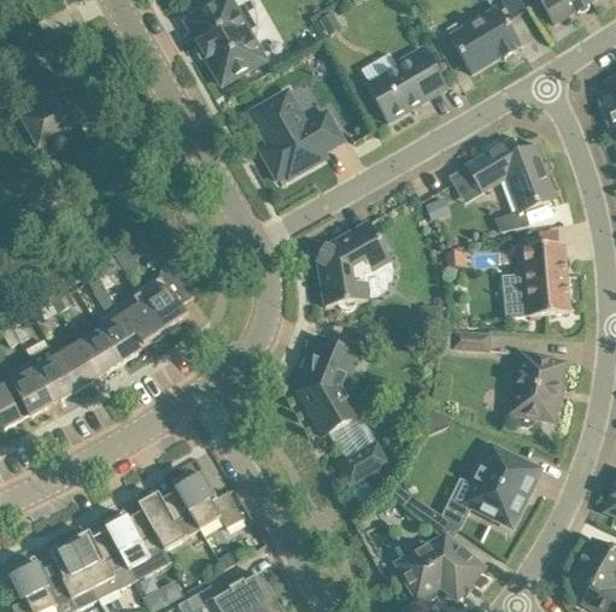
[(218,0),(206,7),(186,19),(222,82),(263,58),(254,42),(256,30),(257,21),(256,12),(254,4),(253,0),(218,0)]
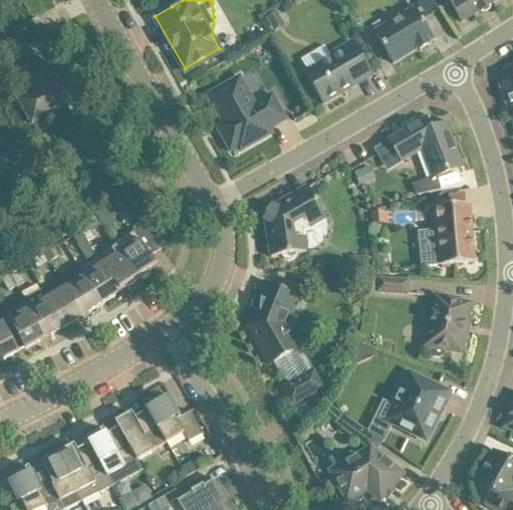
[(449,0),(461,18),(479,7),(480,9),(490,2),(489,0),(449,0)]
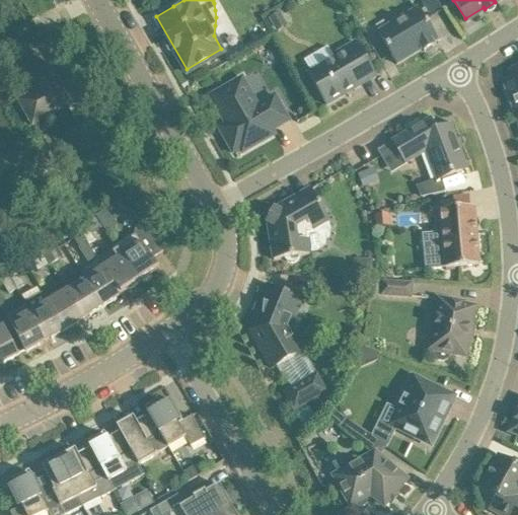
[(437,37),(426,19),(418,5),(377,29),(395,61),(422,46),(423,48),(433,43),(431,40),(437,37)]
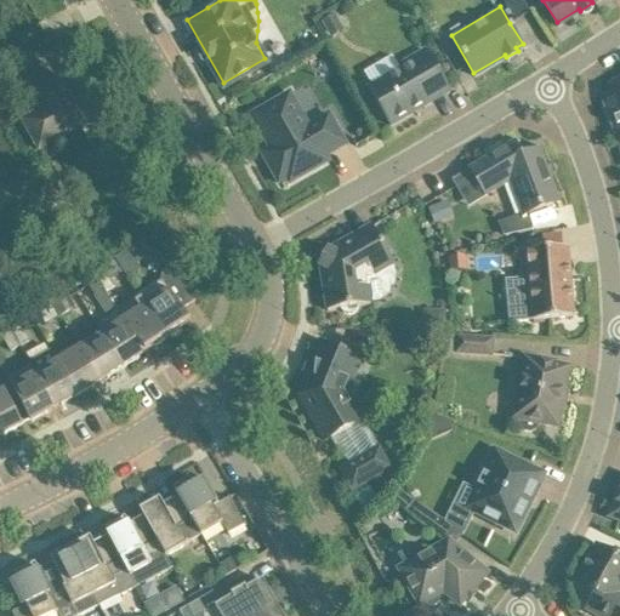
[(425,46),(398,61),(400,66),(368,84),(390,121),(449,87),(425,46)]
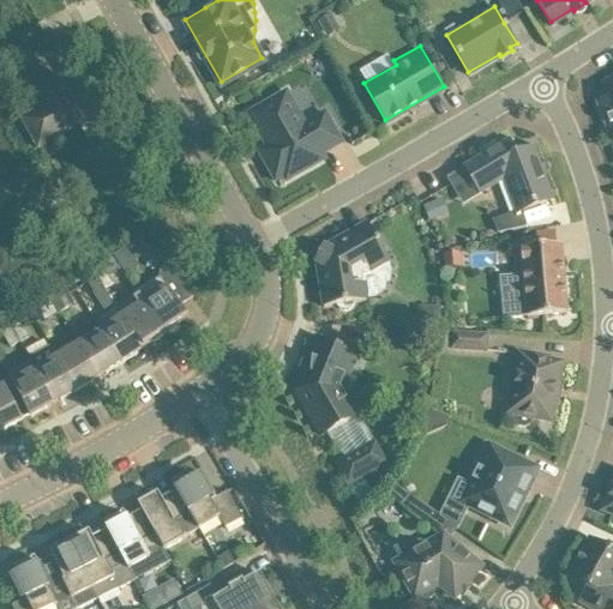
[(26,89),(36,106),(18,116),(35,145),(84,118),(59,71),(26,89)]
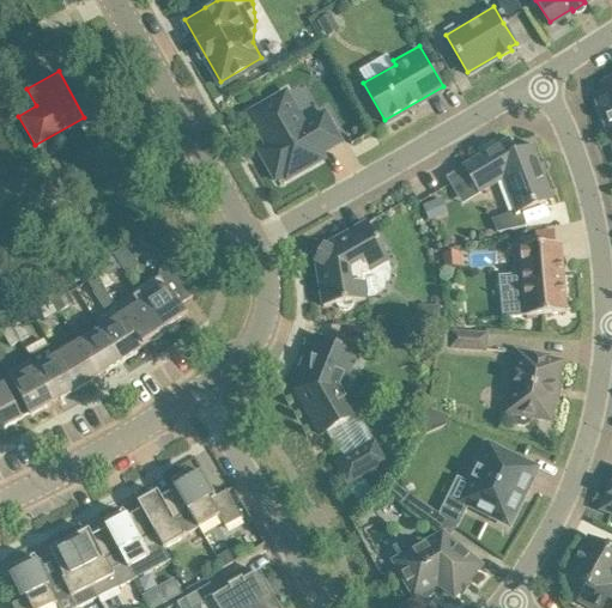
[(611,73),(601,80),(610,92),(597,98),(611,140),(611,73)]
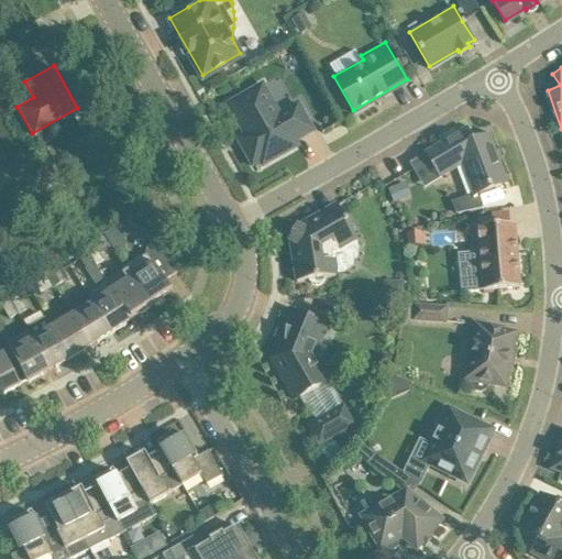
[(262,80),(245,89),(227,100),(243,131),(237,135),(252,162),(260,159),(262,163),(297,143),(295,138),(313,128),(297,100),(279,110),(262,80)]
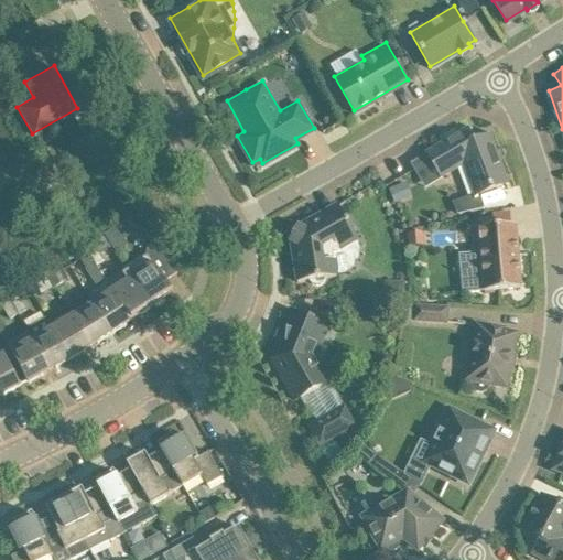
[(471,125),(407,161),(408,162),(426,151),(437,171),(464,159),(476,192),(504,181),(506,185),(507,184),(485,128),(484,128),(488,140),(477,143),(467,128),(472,126),(471,125)]
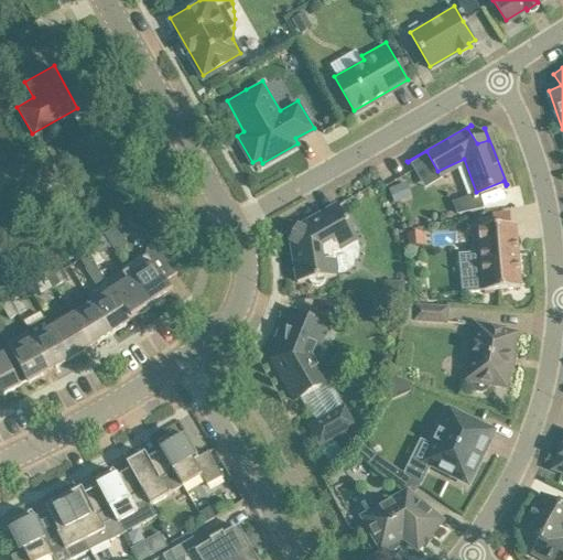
[(290,236),(289,238),(290,239),(296,279),(309,277),(312,280),(315,281),(320,280),(323,278),(324,275),(336,272),(332,250),(356,236),(357,236),(348,221),(337,202),(298,224),(296,223),(295,225),(290,236)]
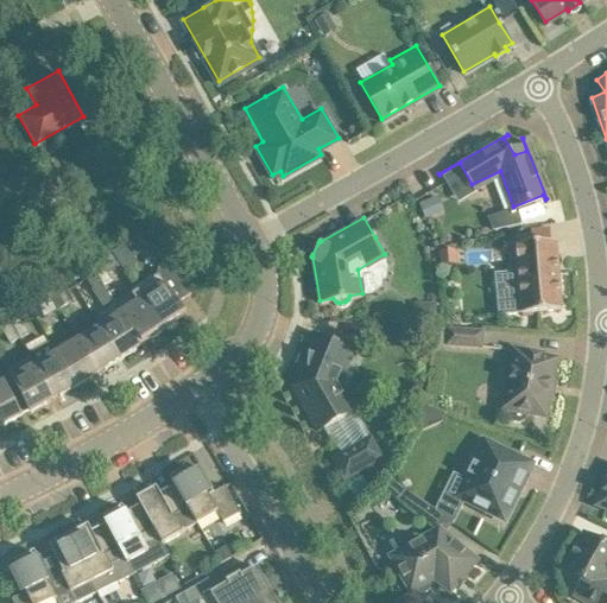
[(517,268),(494,270),(498,312),(561,306),(557,266),(554,265),(554,260),(556,258),(555,237),(514,241),(517,268)]
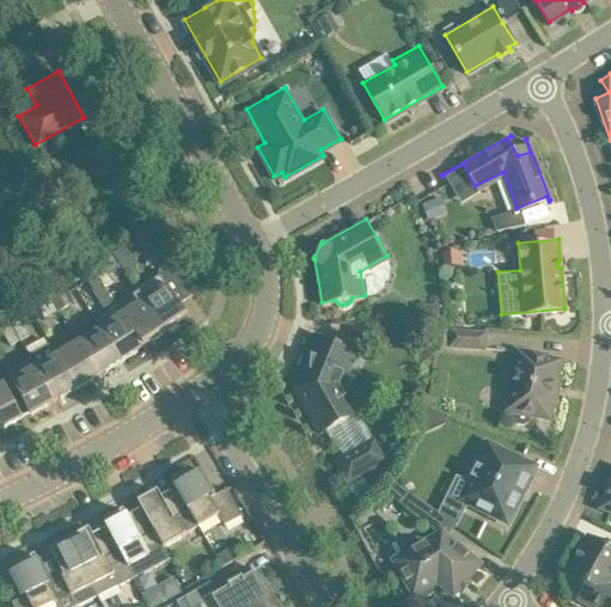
[(112,251),(124,270),(138,262),(126,243),(112,251)]
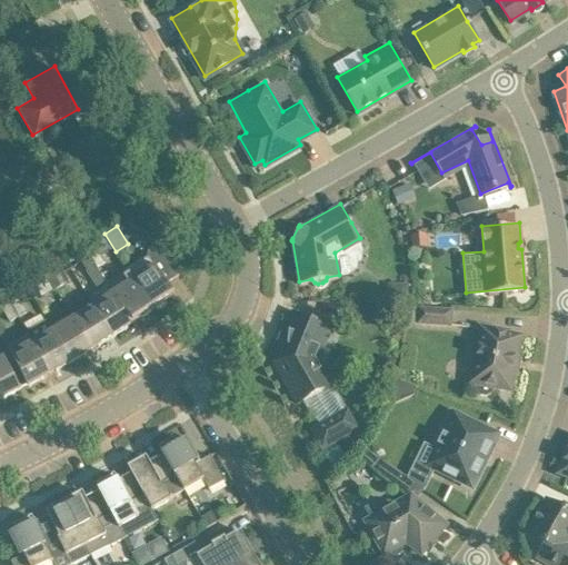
[(153,307),(165,299),(166,296),(170,293),(171,295),(173,293),(166,280),(178,273),(170,260),(158,239),(148,246),(147,254),(127,268),(153,307)]
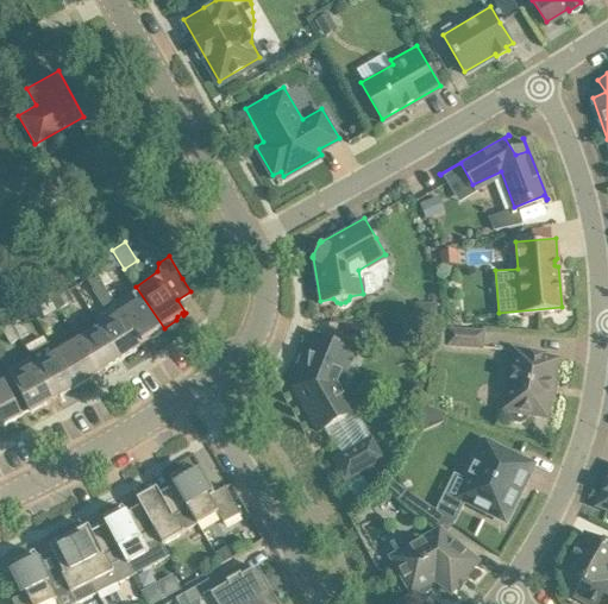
[(104,264),(95,270),(102,283),(112,277),(104,264)]
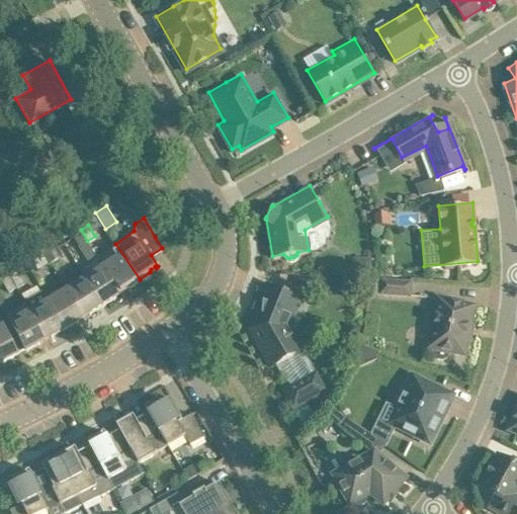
[(81,230),(73,235),(80,245),(87,241),(81,230)]
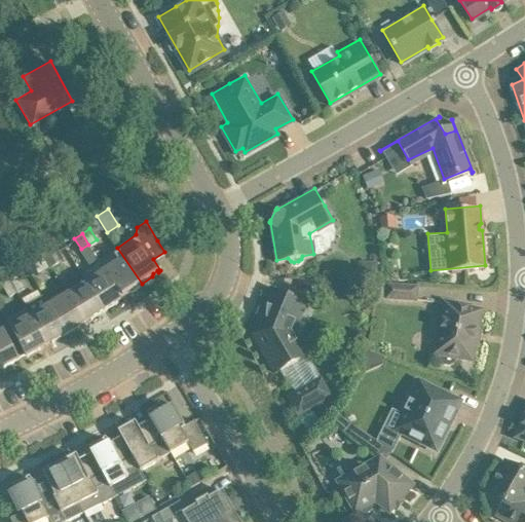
[(58,248),(45,255),(50,263),(63,256),(58,248)]
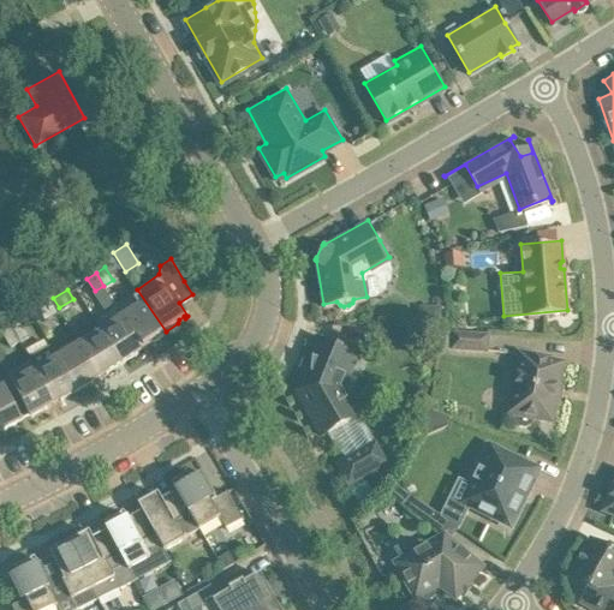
[(137,289),(126,295),(115,303),(143,346),(166,332),(137,289)]
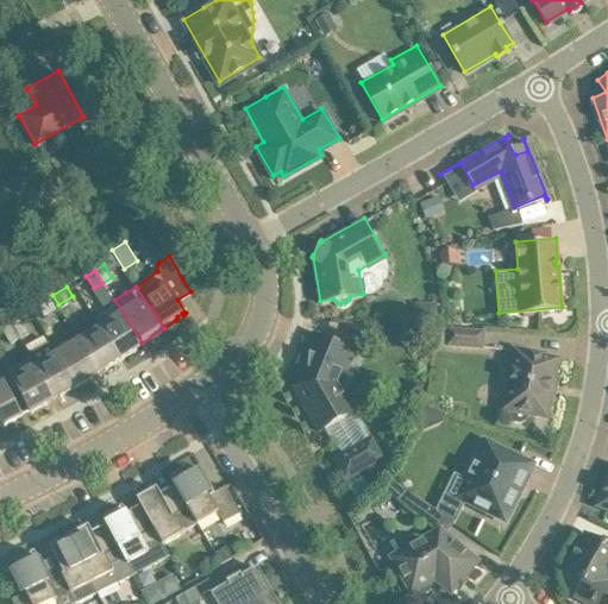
[(44,313),(58,304),(52,295),(38,303),(44,313)]
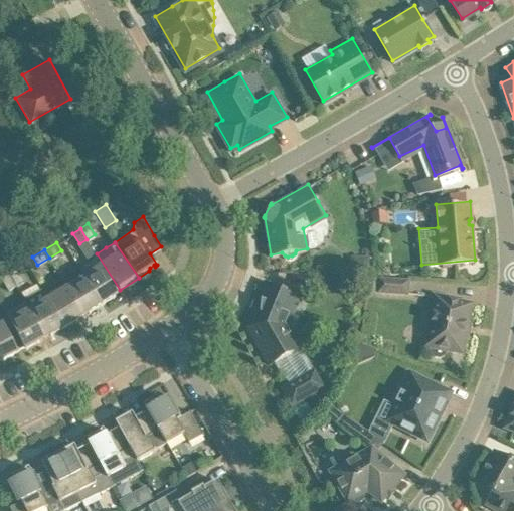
[(120,290),(97,253),(78,266),(102,302),(115,293),(120,290)]
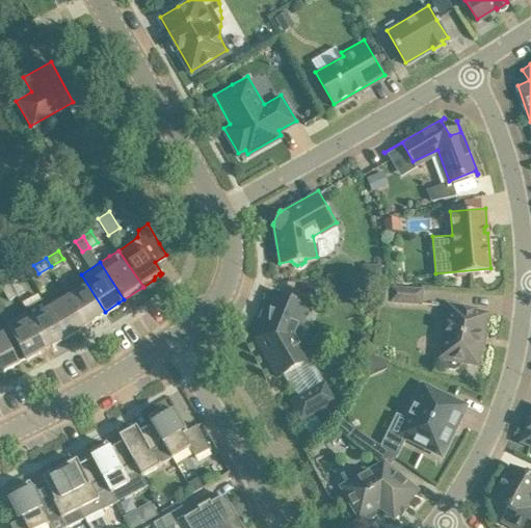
[(81,274),(62,286),(68,294),(85,323),(105,312),(81,274)]
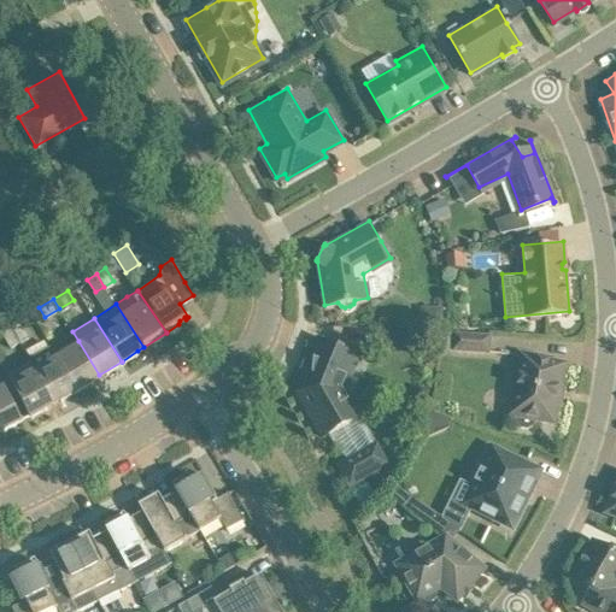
[(21,321),(11,325),(18,339),(28,334),(21,321)]
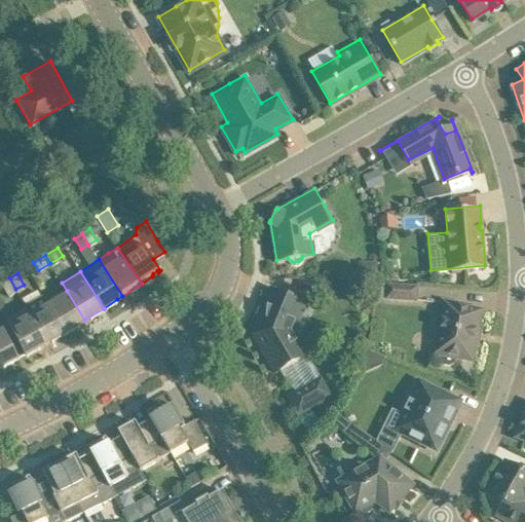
[(6,293),(15,289),(9,277),(1,282),(6,293)]
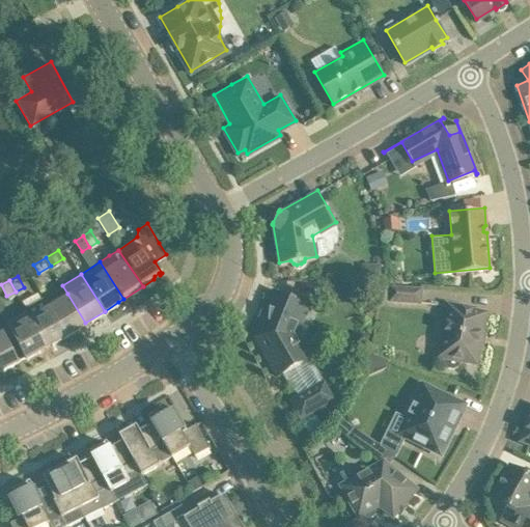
[(421,304),(422,287),(389,285),(388,301),(421,304)]
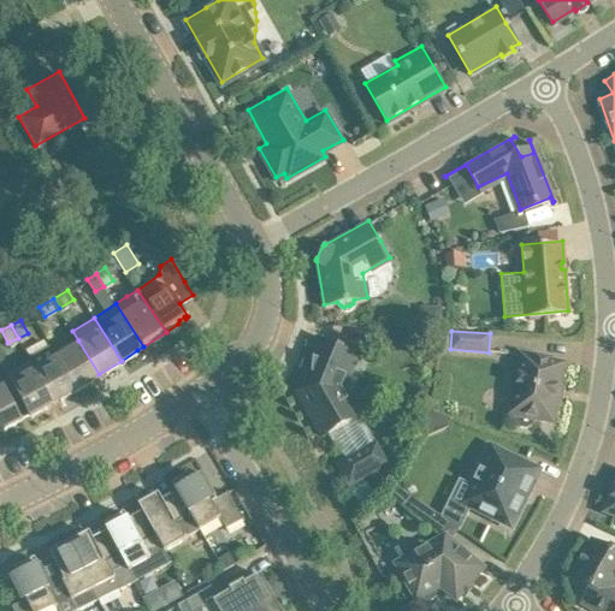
[(305,367),(296,389),(321,433),(325,431),(347,457),(374,442),(358,411),(342,385),(355,353),(317,336),(309,355),(311,355),(312,354),(314,356),(313,369),(306,368),(306,367),(305,367)]
